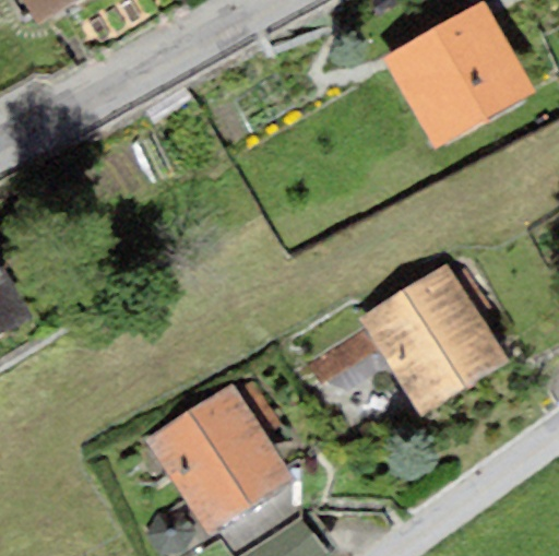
[(25,0),(38,23),(76,0),(25,0)]
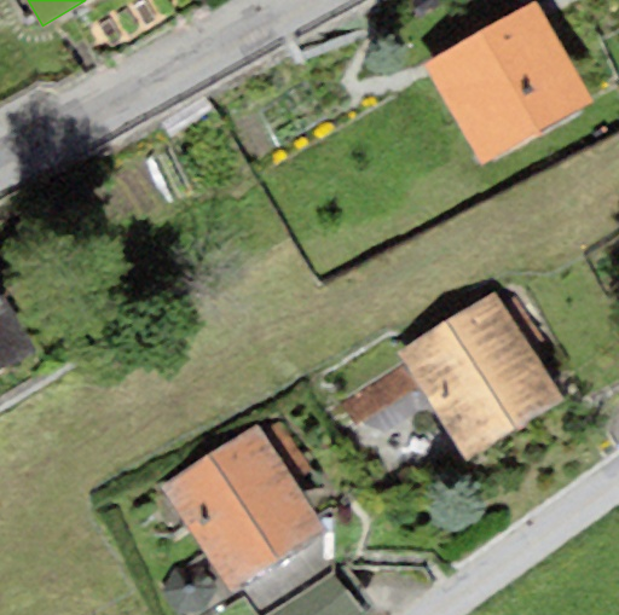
[(533,0),(423,62),(479,161),(591,98),(537,0),(533,0)]
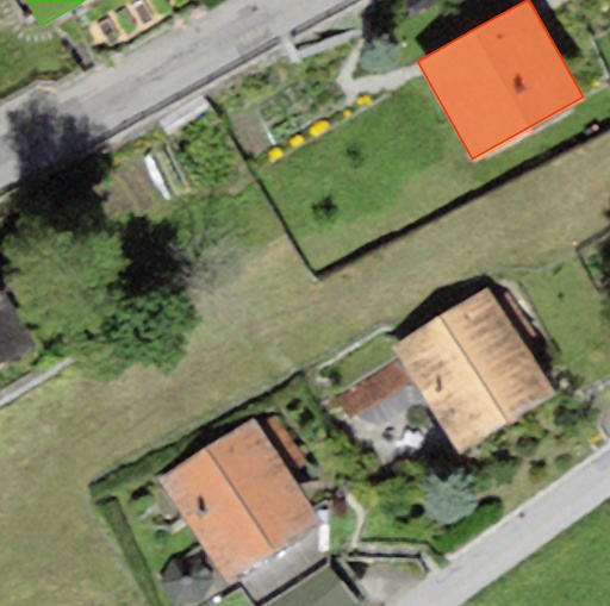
[(0,363),(36,343),(0,281),(0,363)]
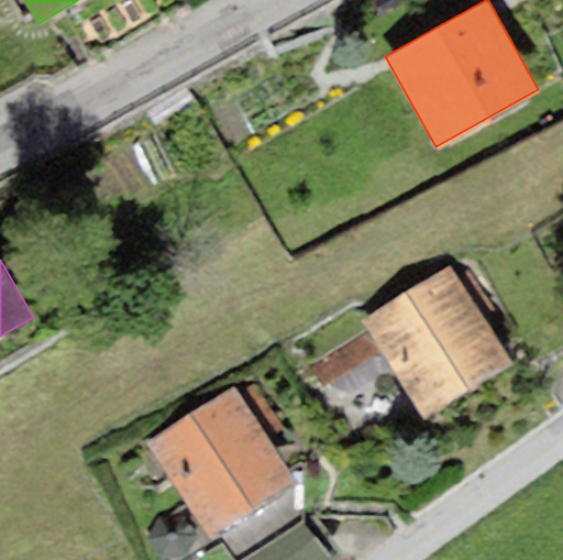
[(514,361),(449,264),(360,322),(424,420),(514,361)]
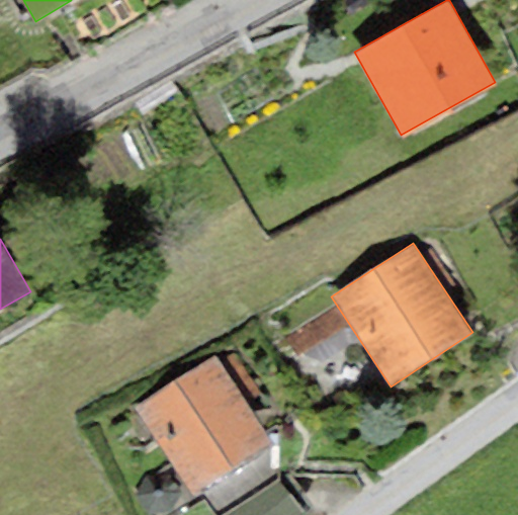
[(233,349),(218,359),(245,400),(259,390),(233,349)]
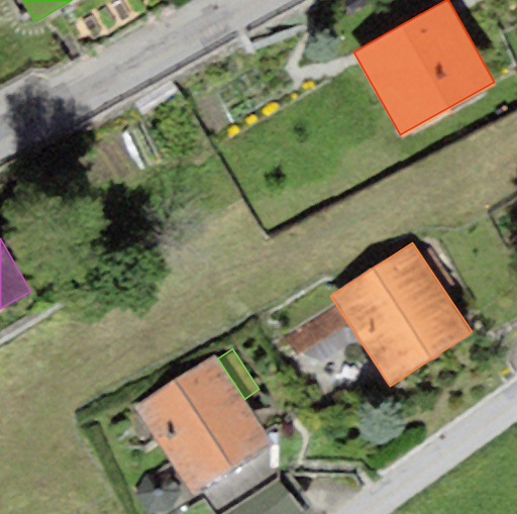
[(217,358),(214,352),(134,406),(192,493),(272,440),(244,399),(217,358)]
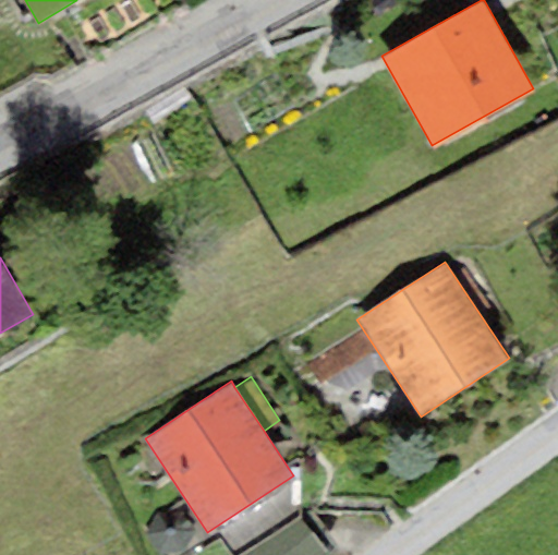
[(249,547),(252,554),(318,554),(330,549),(306,511),(249,547)]
